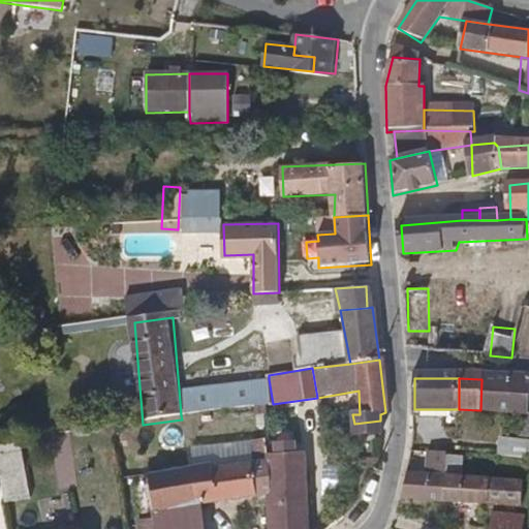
[(269,379),(179,389),(181,415),(273,404),(269,379)]
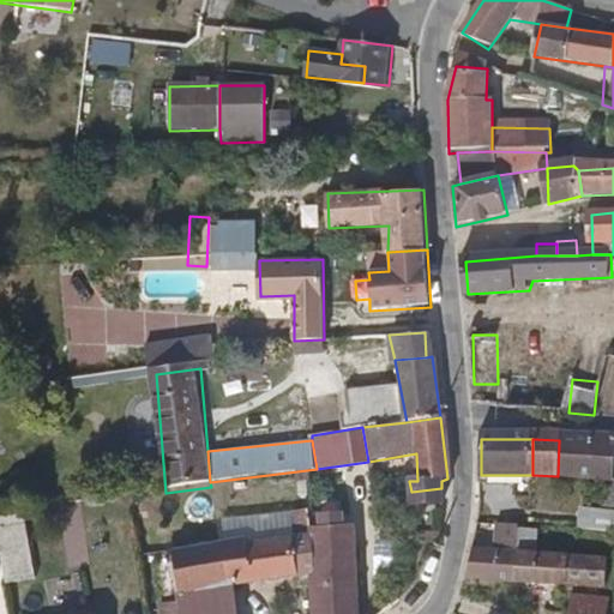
[(559,440),(558,476),(595,476),(595,441),(559,440)]
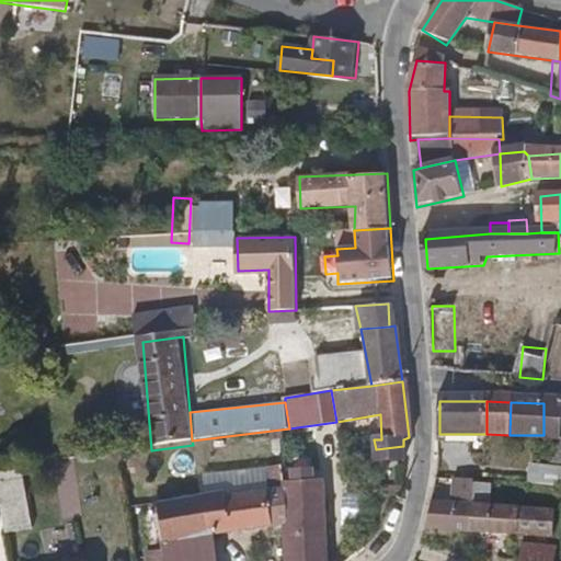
[(560,403),(544,403),(544,435),(560,434),(560,403)]
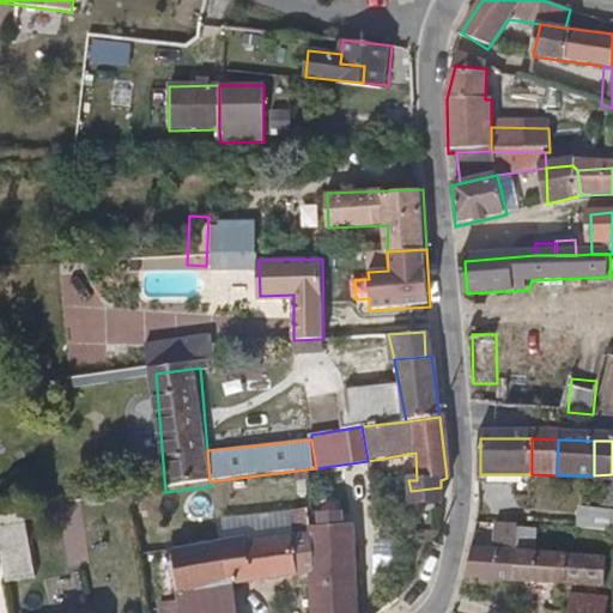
[(413,509),(441,504),(441,487),(411,491),(413,509)]
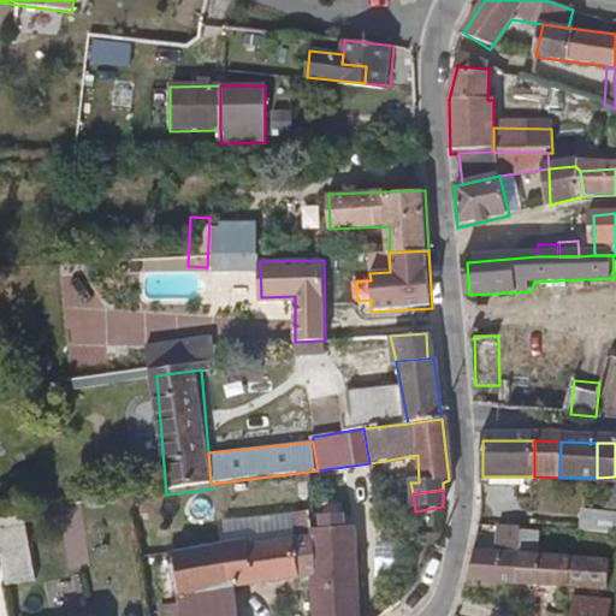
[(580,531),(615,531),(615,509),(581,508),(580,531)]
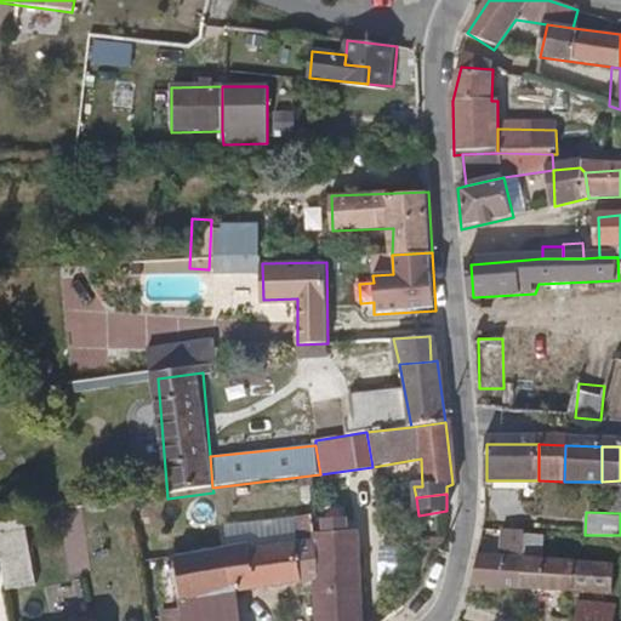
[(26,519),(17,520),(27,590),(34,588),(26,519)]
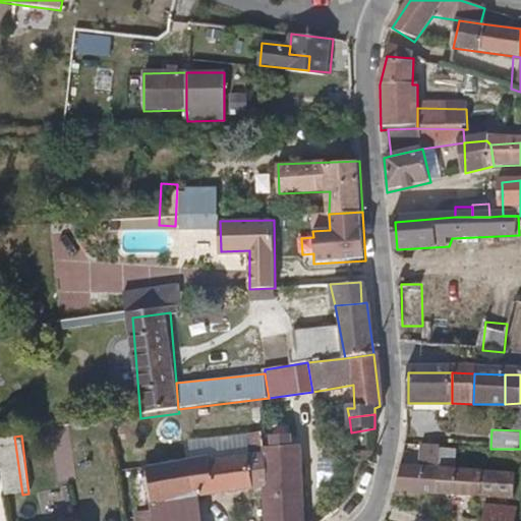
[(14,437),(0,438),(0,462),(4,498),(22,495),(14,437)]
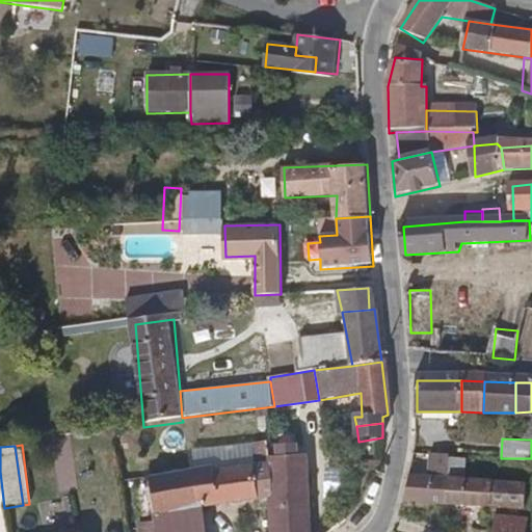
[(272,531),(310,531),(302,451),(268,456),(268,463),(271,499),(272,531)]
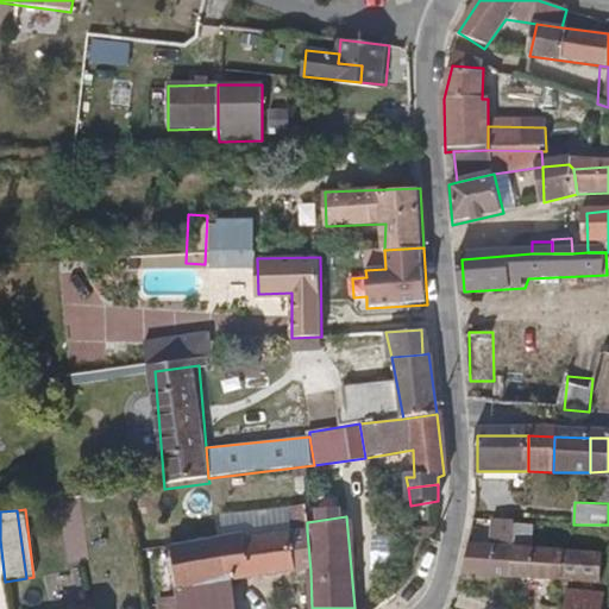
[(469,544),(464,572),(514,573),(514,544),(515,525),(514,519),(494,519),(494,544),(469,544)]
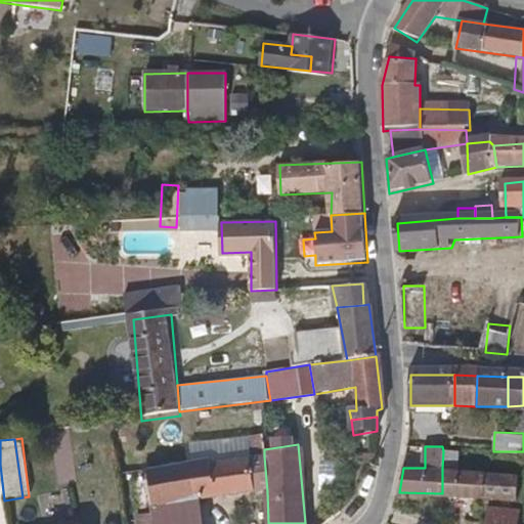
[(443,451),(442,468),(460,468),(460,452),(443,451)]
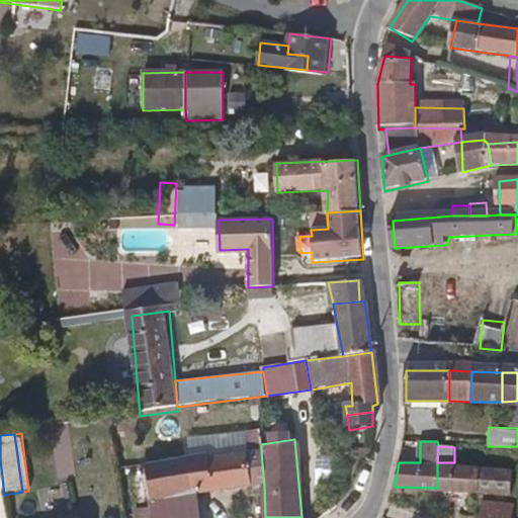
[(149,501),(193,495),(264,486),(261,451),(203,457),(203,452),(142,463),(149,501)]
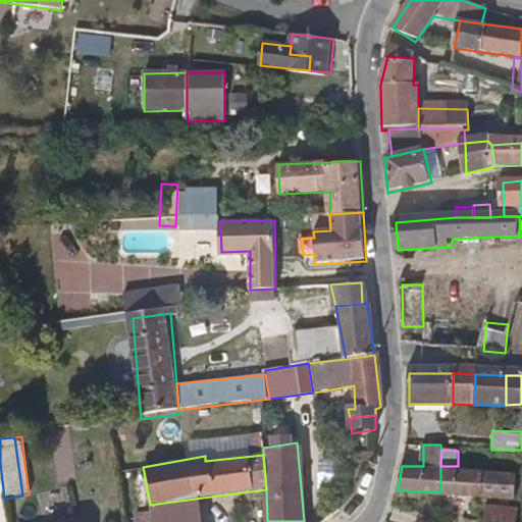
[(440,466),(440,491),(517,492),(518,468),(458,466),(440,466)]
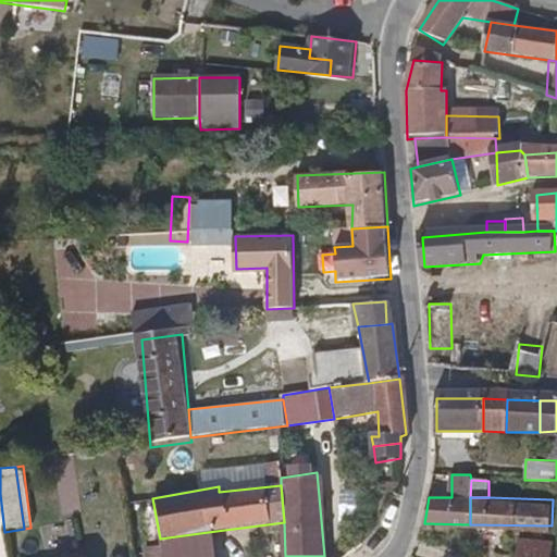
[(163,556),(210,556),(208,532),(160,539),(163,556)]
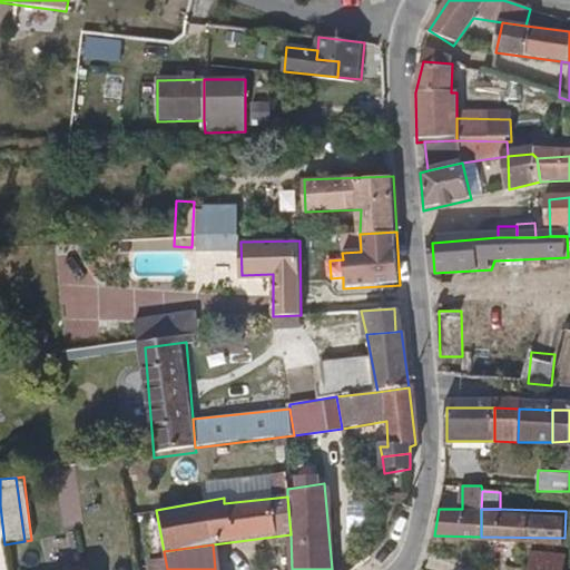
[(529,548),(528,569),(562,569),(564,550),(529,548)]
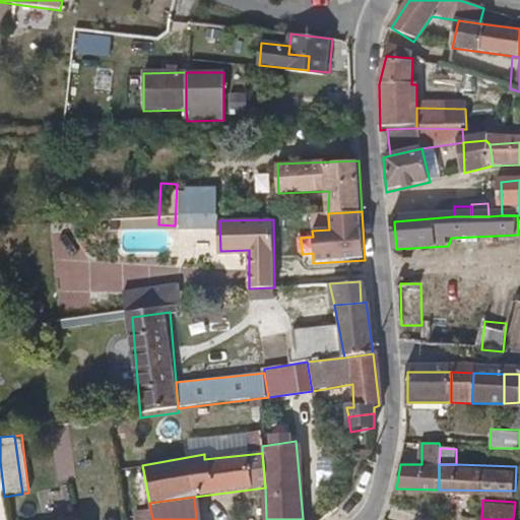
[(134,519),(152,519),(149,503),(132,506),(134,519)]
